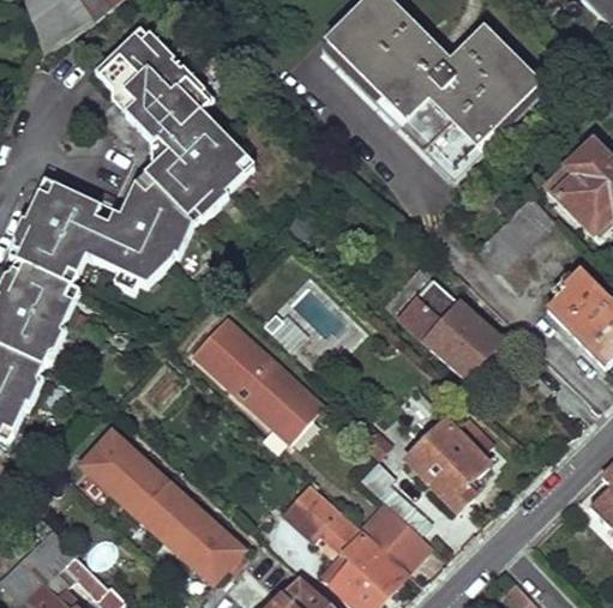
[(31,0),(23,6),(42,50),(47,61),(115,0),(31,0)]
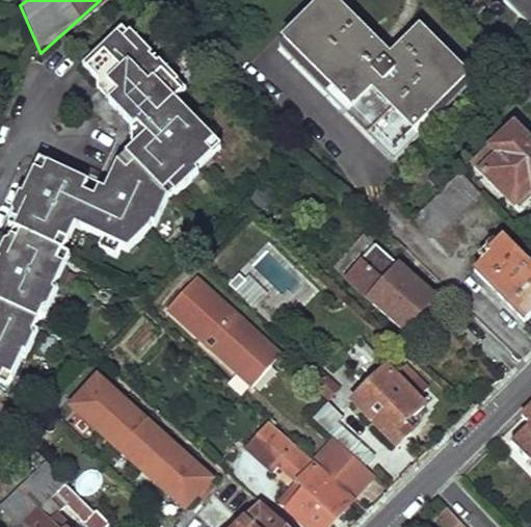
[(320,0),(284,38),(395,148),(428,113),(466,74),(417,26),(388,55),(330,0),(320,0)]
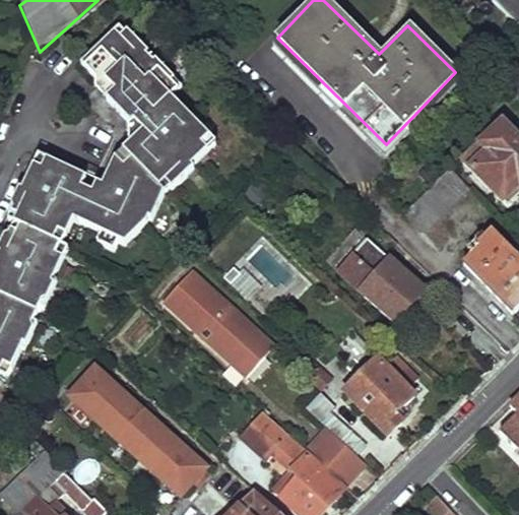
[(496,0),(518,22),(518,0),(496,0)]
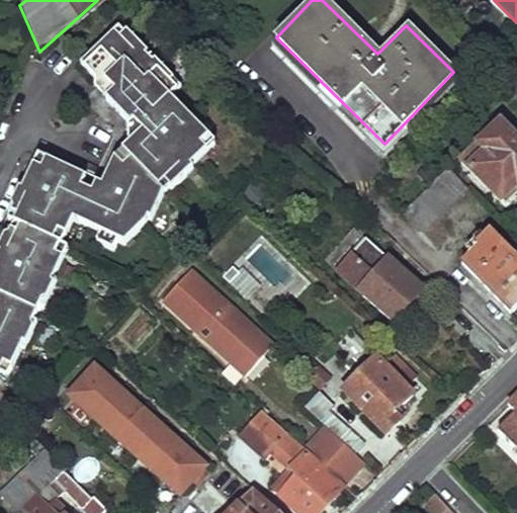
[(119,25),(80,64),(111,95),(105,100),(131,125),(134,122),(143,132),(113,160),(101,186),(96,184),(93,191),(83,186),(86,179),(38,157),(20,197),(16,195),(1,230),(7,233),(0,248),(0,251),(3,253),(0,259),(0,374),(6,377),(18,353),(21,354),(35,327),(31,326),(37,311),(41,313),(56,284),(51,282),(67,252),(58,248),(70,223),(121,247),(151,219),(154,220),(166,192),(172,186),(174,189),(196,167),(193,164),(219,141),(183,103),(175,111),(165,100),(182,84),(128,29),(125,31),(119,25)]
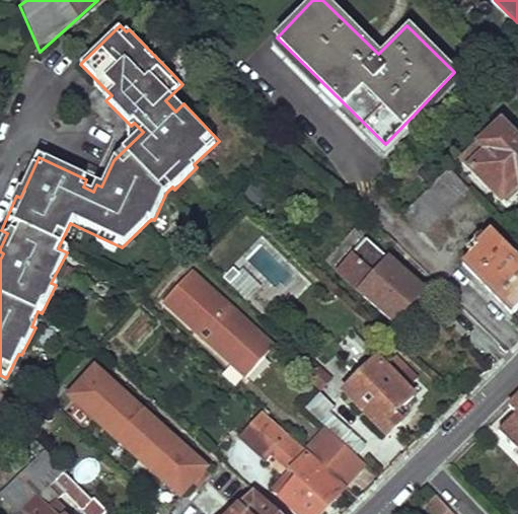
[(517,138),(503,123),(465,159),(503,199),(517,185),(517,138)]
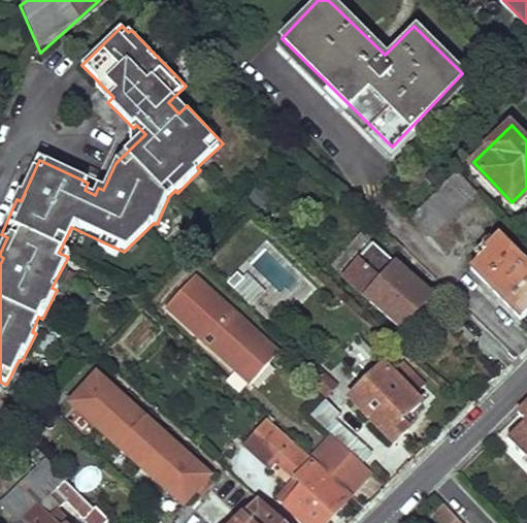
[(458,171),(412,217),(431,235),(478,191),(458,171)]
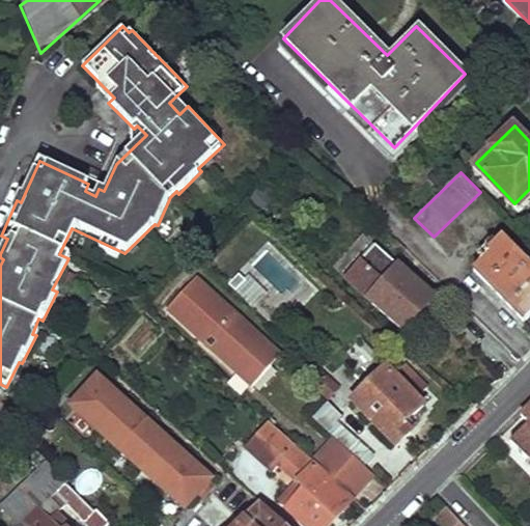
[(267,175),(248,195),(260,208),(280,187),(267,175)]
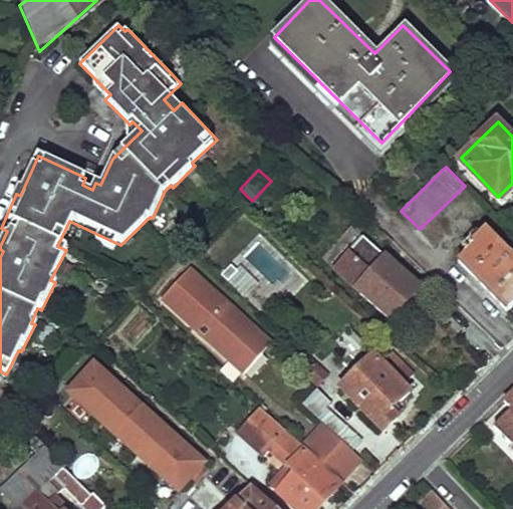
[(512,254),(486,226),(455,257),(506,306),(512,298),(512,254)]
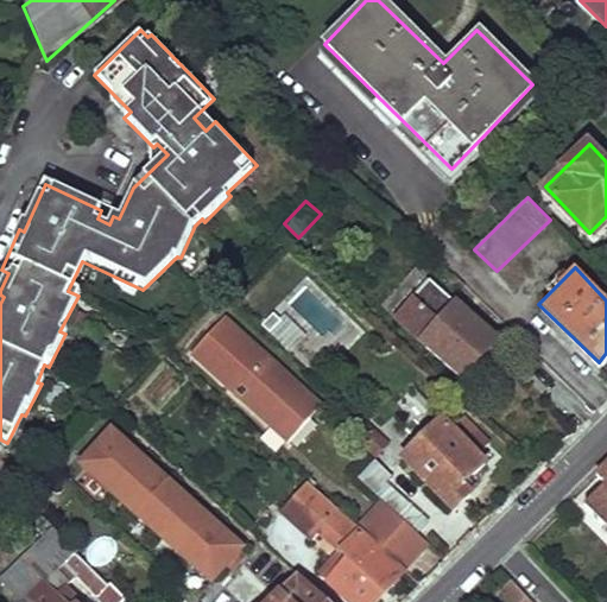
[(424,336),(423,338),(460,372),(497,331),(429,271),(394,309),(424,336)]
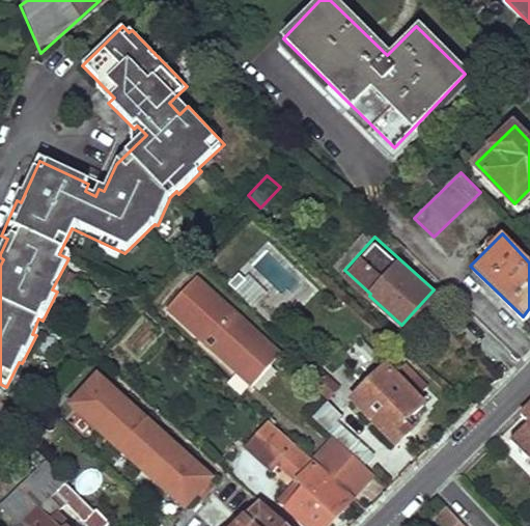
[(270,291),(250,274),(248,276),(241,269),(228,282),(255,306),(270,291)]
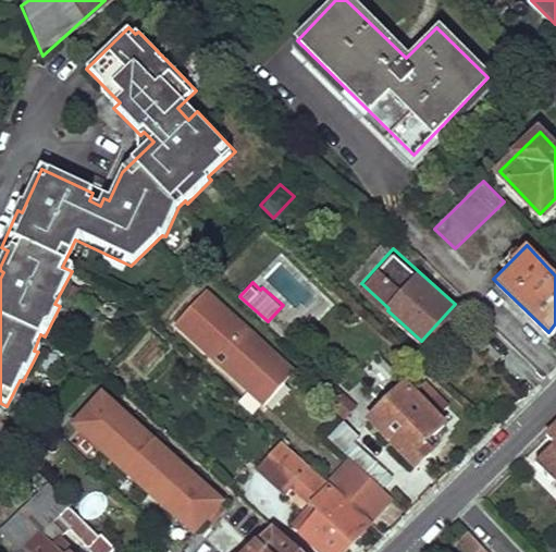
[(209,285),(175,321),(263,403),(295,365),(209,285)]
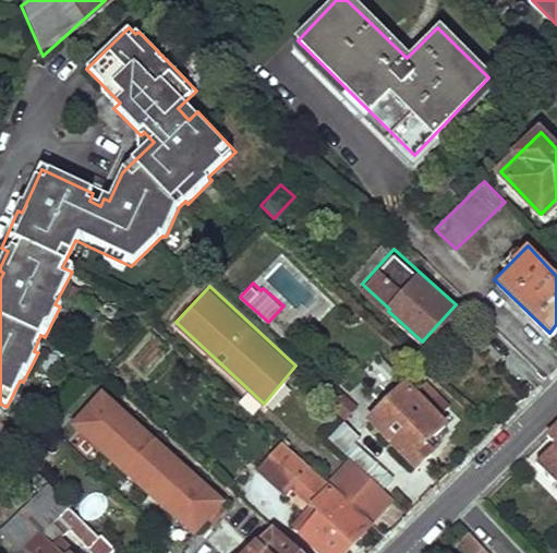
[(360,404),(342,386),(333,397),(350,415),(360,404)]
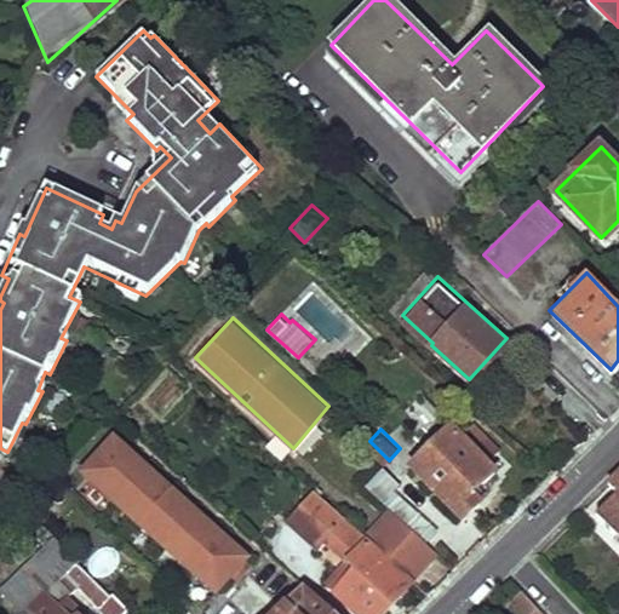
[(446,429),(406,472),(460,521),(477,503),(470,495),(493,471),(446,429)]
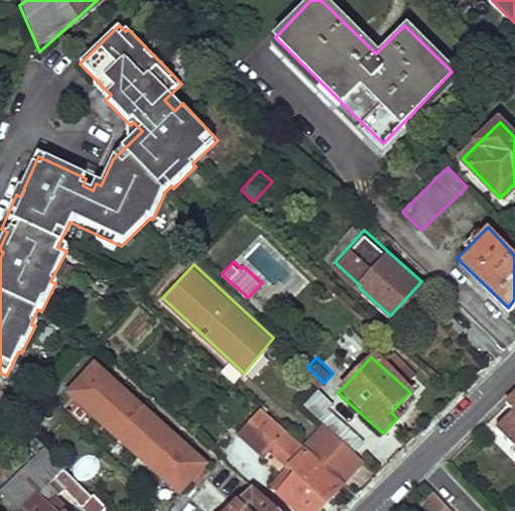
[(209,464),(96,359),(69,390),(179,492),(192,480),(207,466),(209,464)]
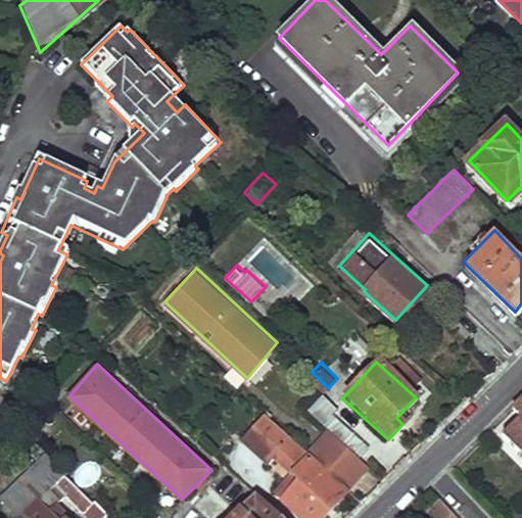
[(519,415),(502,432),(521,453),(521,395),(511,408),(519,415)]
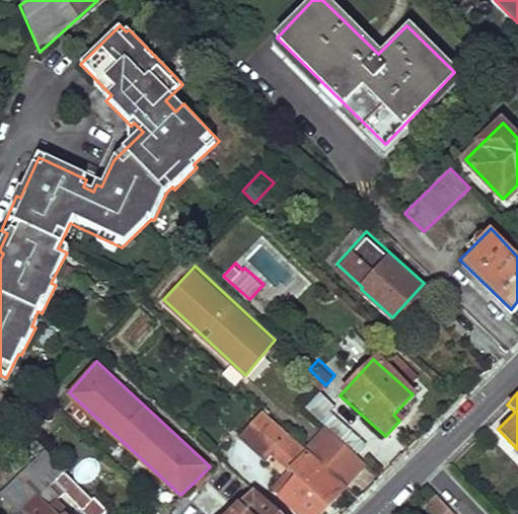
[(264,405),(240,428),(267,453),(273,447),(290,431),(264,405)]
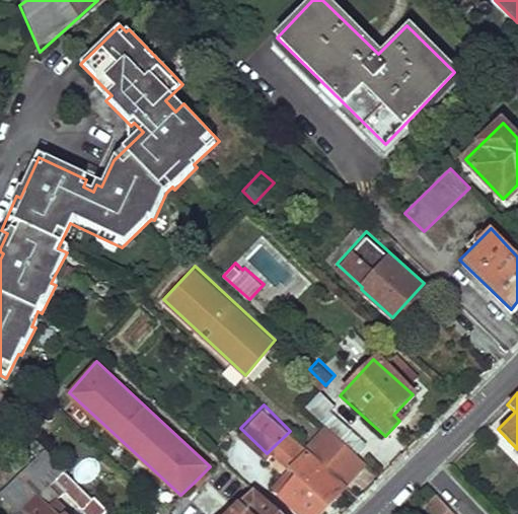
[(322,428),(305,445),(306,447),(343,483),(360,464),(322,428)]
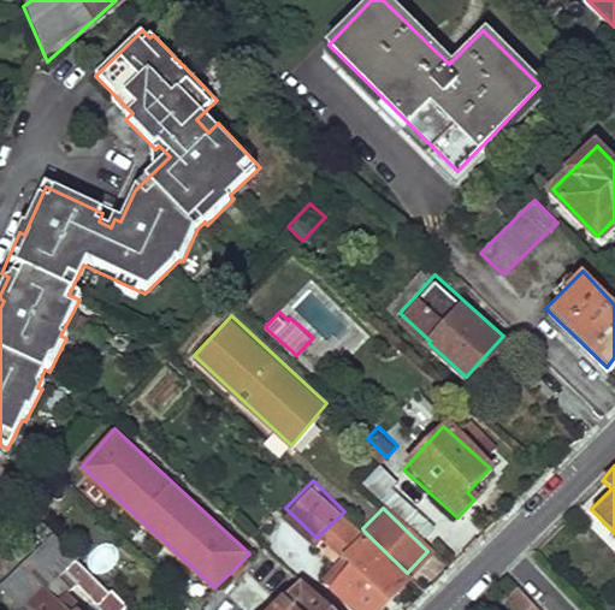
[(344,511),(324,531),(344,551),(362,533),(364,531),(362,528),(359,525),(344,511)]
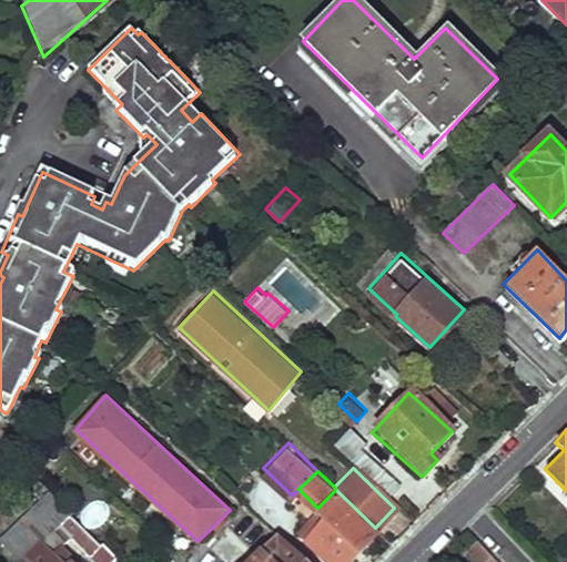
[(52,489),(2,542),(21,561),(72,509),(52,489)]
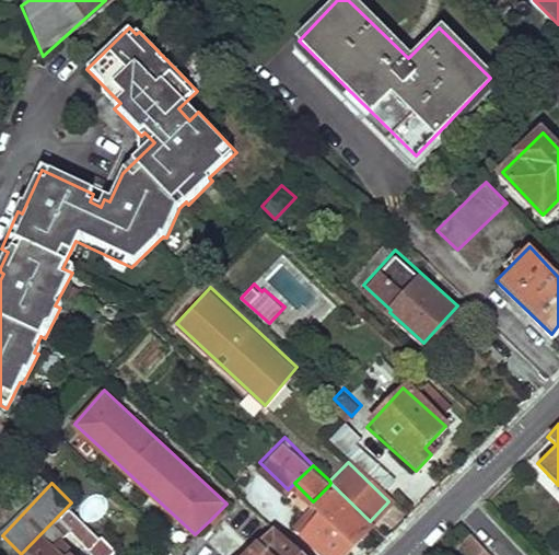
[(322,511),(302,532),(324,554),(339,554),(369,523),(329,485),(313,501),(322,511)]
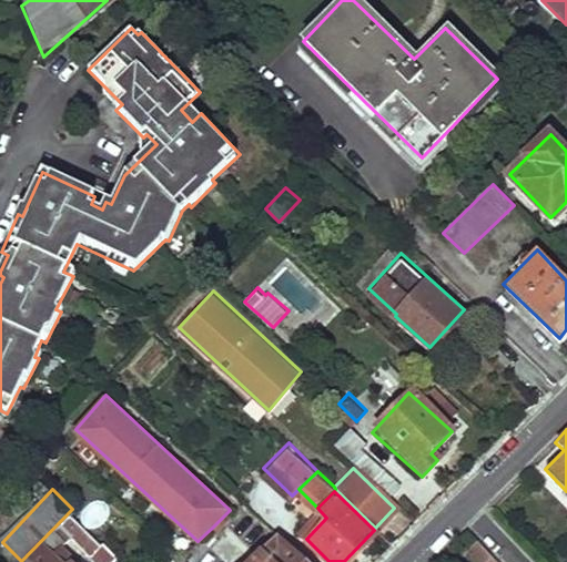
[(250,545),(267,530),(246,507),(229,522),(250,545)]
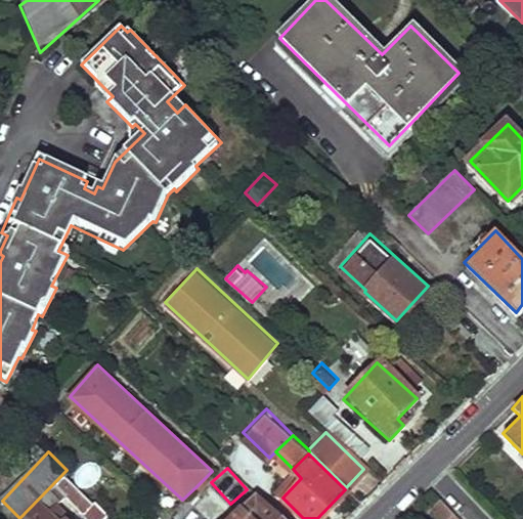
[(293,469),(274,488),(282,498),(301,478),(293,469)]
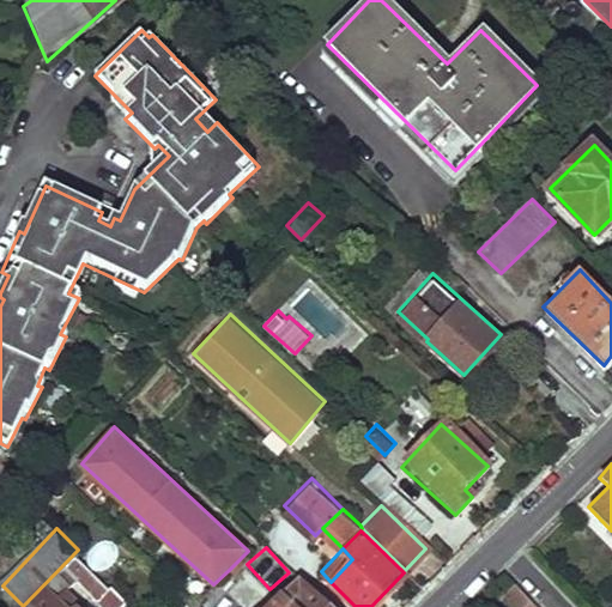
[(249,557),(246,553),(229,570),(232,574),(249,557)]
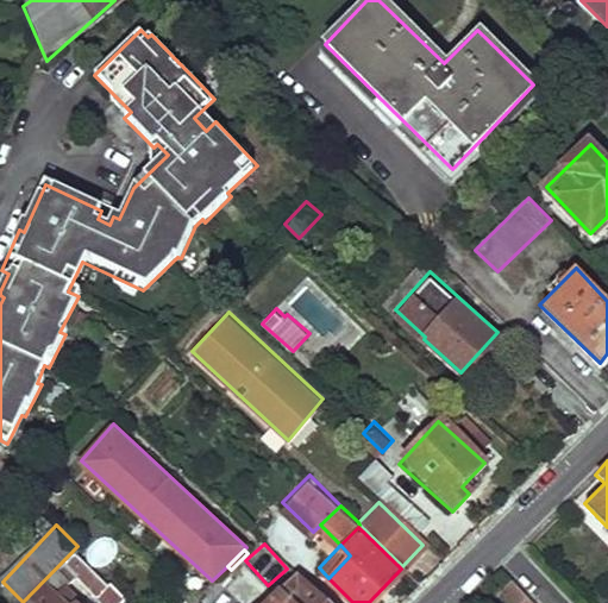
[(77,551),(26,602),(77,602),(66,589),(79,576),(105,602),(121,602),(127,597),(113,582),(110,585),(77,551)]
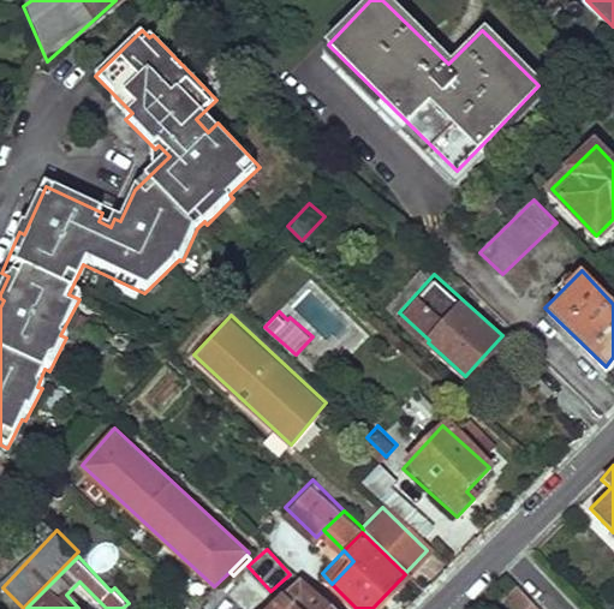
[(328,608),(302,580),(272,608),(328,608)]
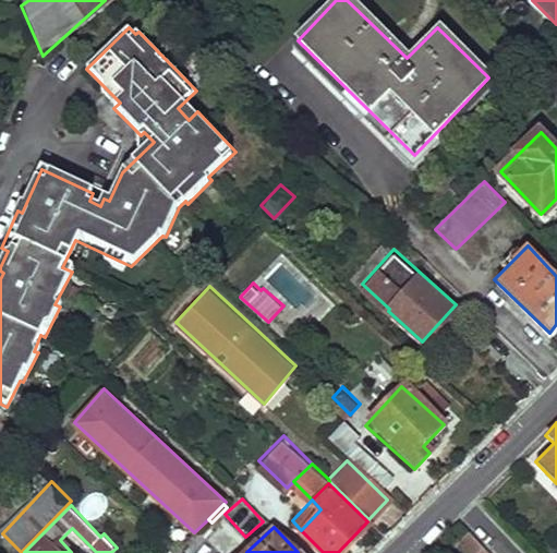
[(488,552),(469,532),(460,541),(471,552),(488,552)]
